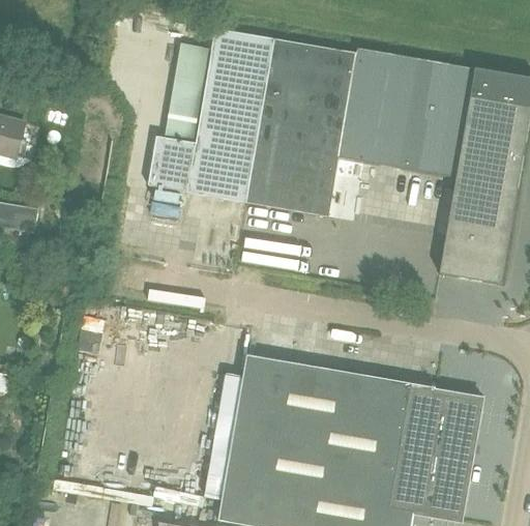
[(157,135),(149,183),(187,190),(187,191),(246,201),(274,38),(215,28),(196,141),(157,135)]
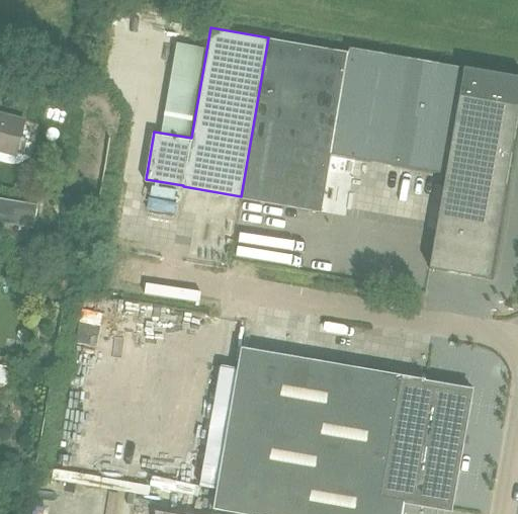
[(268,37),(241,196),(321,210),(331,153),(348,51),(268,37)]
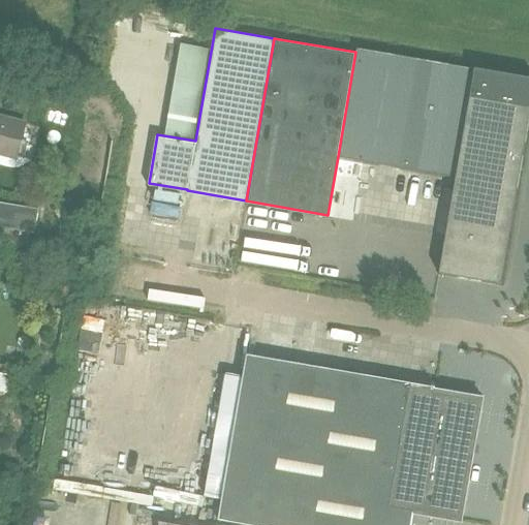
[(355,52),(338,156),(456,176),(439,272),(500,282),(517,186),(519,174),(528,115),(528,75),(356,47),(355,52)]
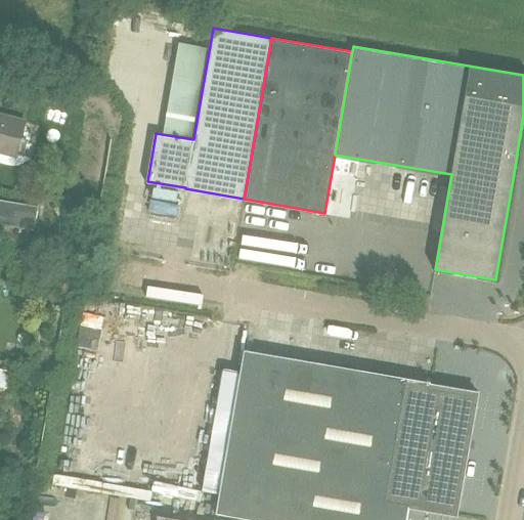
[(26,119),(0,112),(0,149),(16,155),(26,119)]
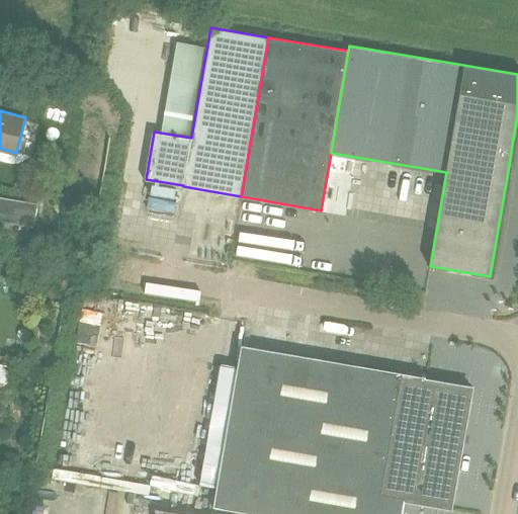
[(0,195),(0,215),(18,219),(17,223),(33,226),(37,202),(0,195)]
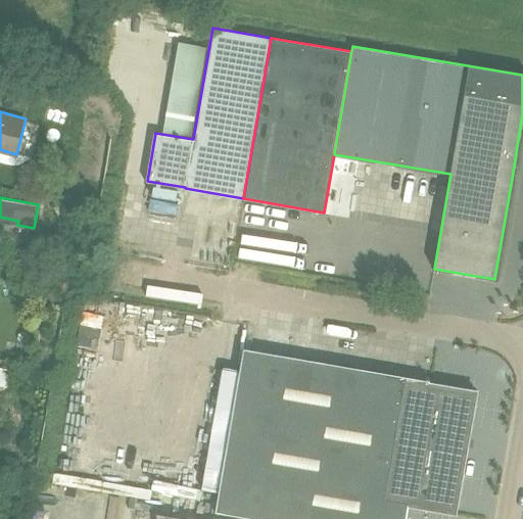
[(79,332),(100,336),(102,325),(81,321),(79,332)]
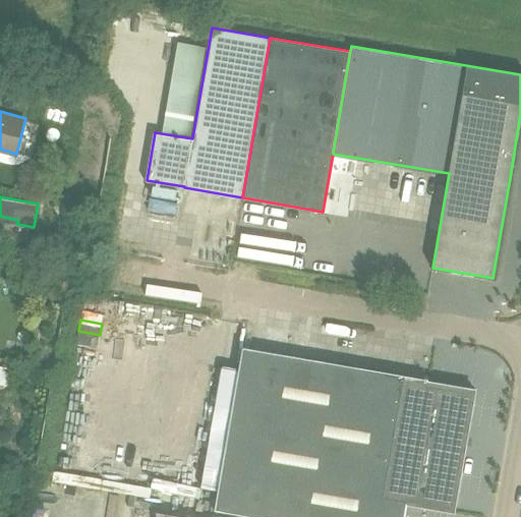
[(76,342),(98,346),(100,335),(78,331),(76,342)]
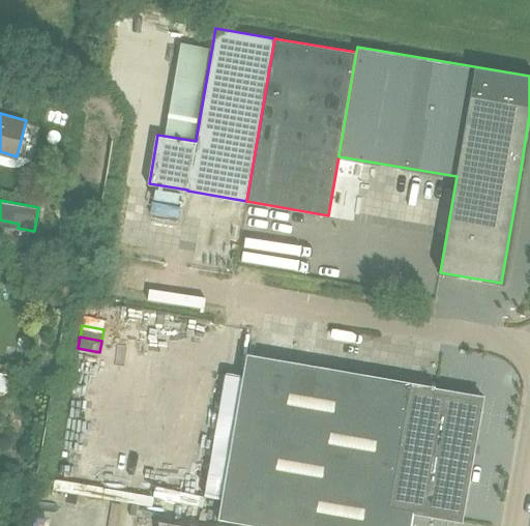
[(205,495),(223,498),(218,519),(259,525),(411,525),(414,512),(461,519),(472,456),(466,455),(469,436),(475,437),(481,398),(435,390),(436,386),(247,354),(244,375),(227,372),(205,495)]
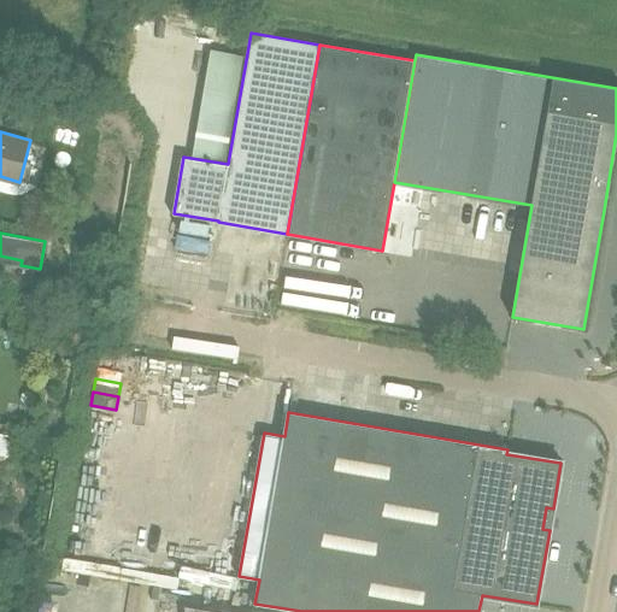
[(0,452),(4,453),(9,453),(12,434),(10,433),(0,431),(0,452)]
